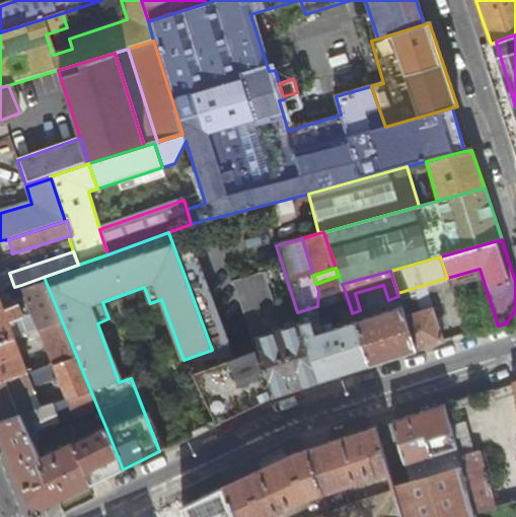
[(0,293),(2,292),(2,291),(11,288),(14,287),(9,273),(0,276),(0,293)]
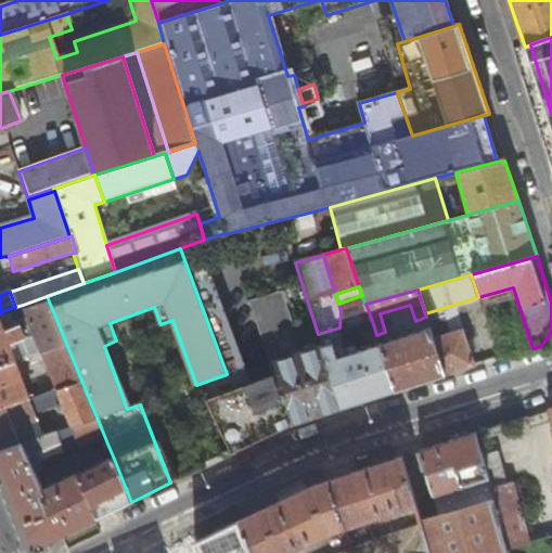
[(279,293),(248,304),(261,341),(270,338),(291,331),(289,325),(283,307),(279,293)]
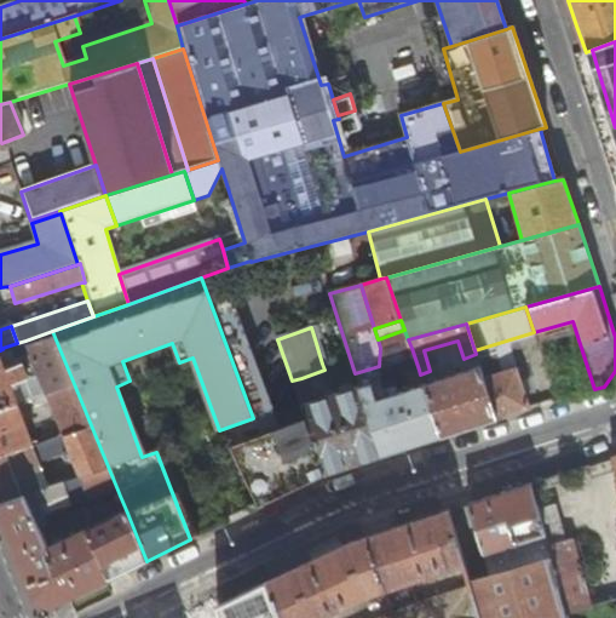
[(30,355),(47,396),(75,387),(52,331),(26,341),(30,355)]
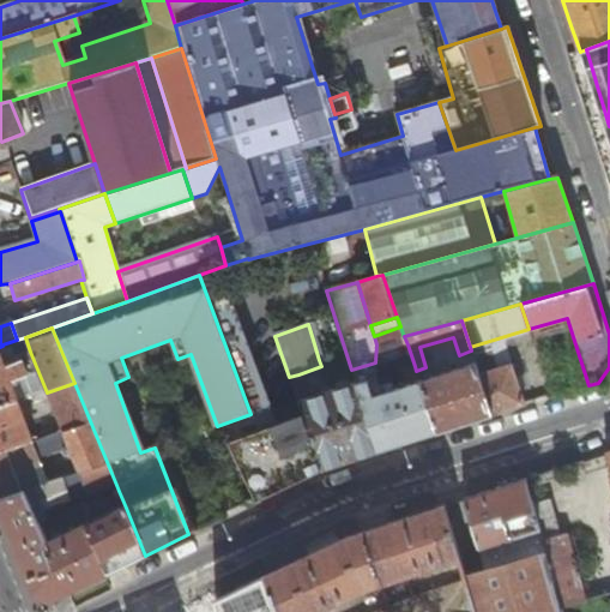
[(13,341),(19,357),(20,355),(30,352),(25,337),(17,340),(13,341)]
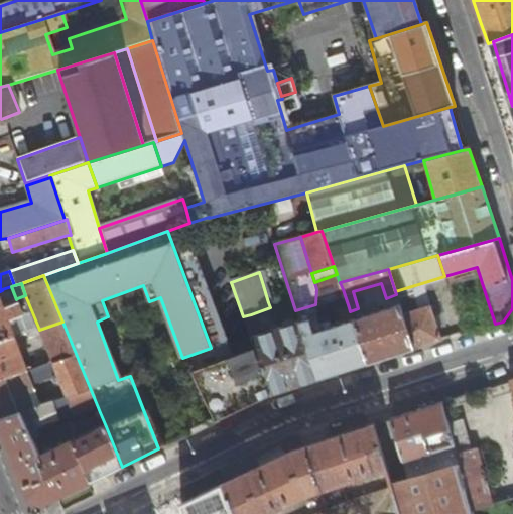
[(270,283),(263,285),(268,302),(275,299),(270,283)]
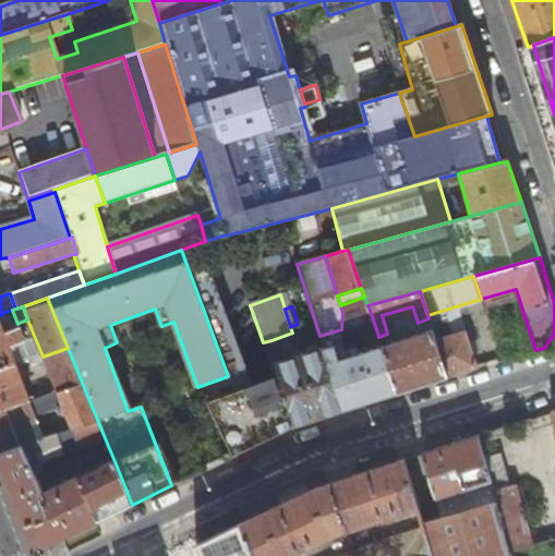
[(366,336),(377,333),(371,313),(360,316),(366,336)]
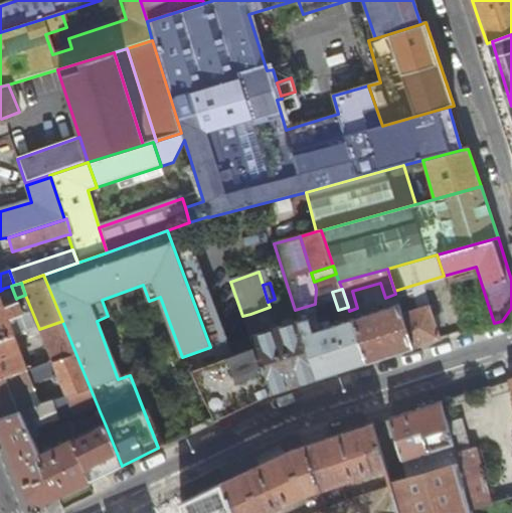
[(2,290),(0,291),(0,341),(14,337),(9,325),(16,323),(14,318),(24,315),(17,298),(16,299),(12,300),(10,296),(5,298),(2,290)]
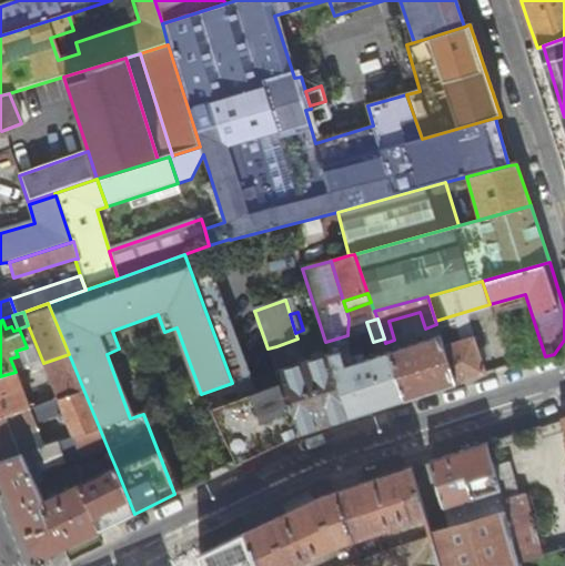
[(10,359),(16,372),(16,373),(43,363),(28,325),(19,329),(27,347),(16,351),(18,356),(10,359)]
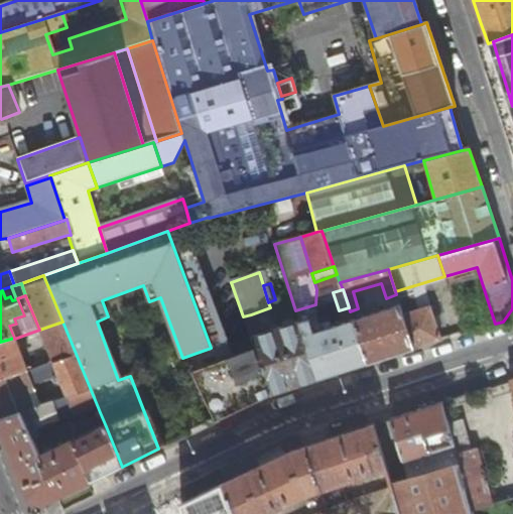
[(389,301),(391,308),(400,305),(398,298),(389,301)]
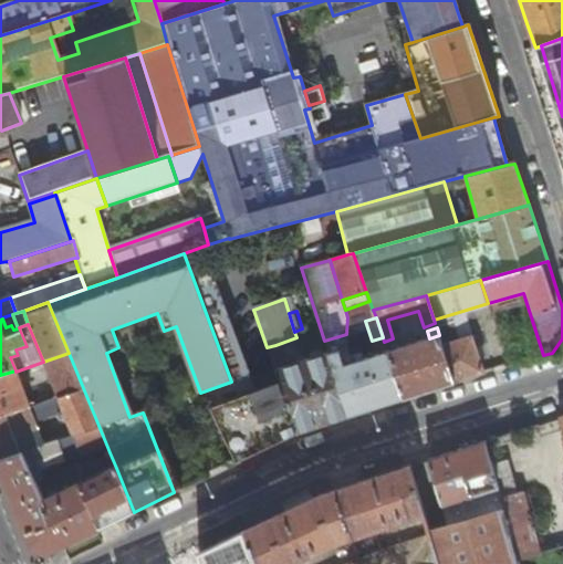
[(302,350),(309,347),(305,334),(299,337),(302,350)]
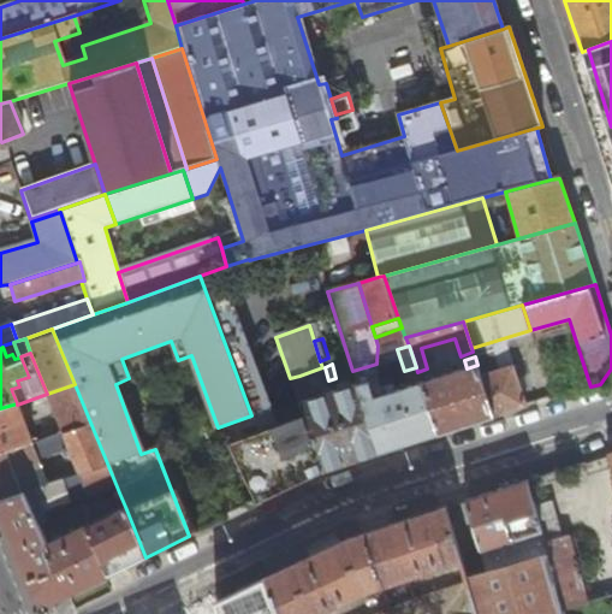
[(376,364),(352,371),(357,385),(379,454),(438,435),(421,383),(417,372),(416,367),(404,371),(403,371),(408,388),(388,394),(386,387),(379,389),(375,376),(376,364)]
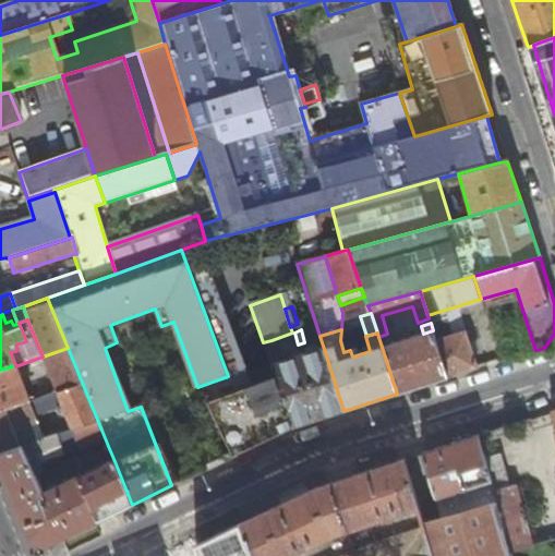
[(382,347),(397,394),(448,377),(436,340),(433,330),(423,334),(382,347)]
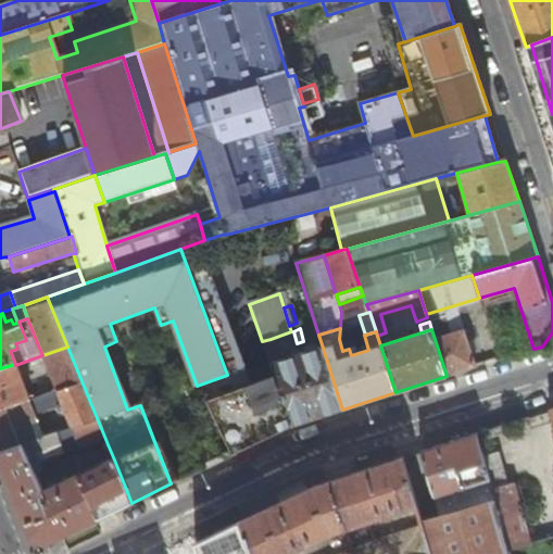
[(435,339),(447,376),(476,367),(464,329),(435,339)]
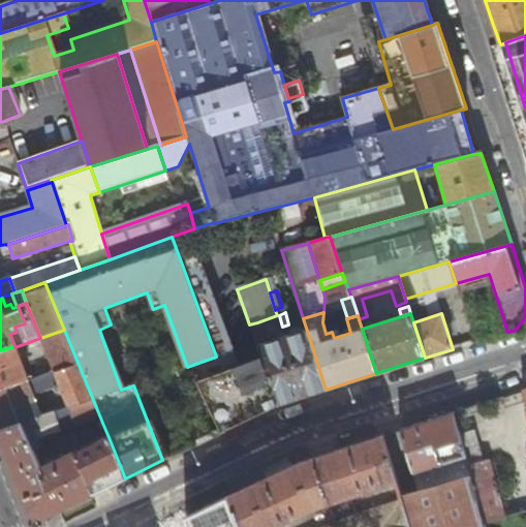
[(257,322),(249,324),(251,331),(259,329),(257,322)]
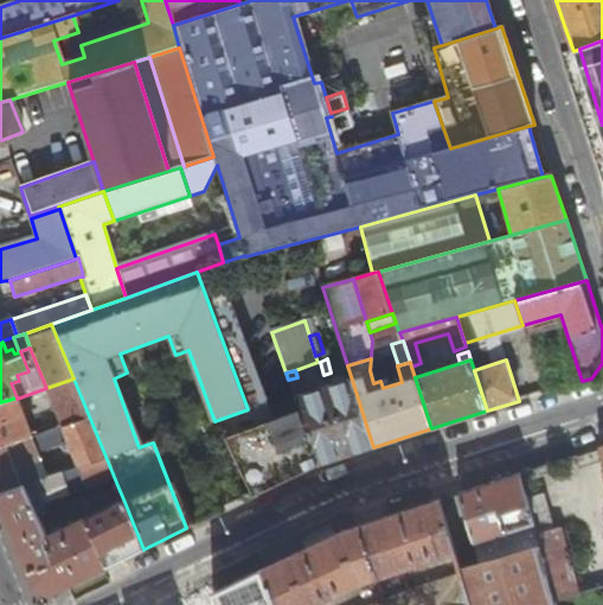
[(46,388),(63,427),(63,428),(90,419),(74,379),(46,388)]
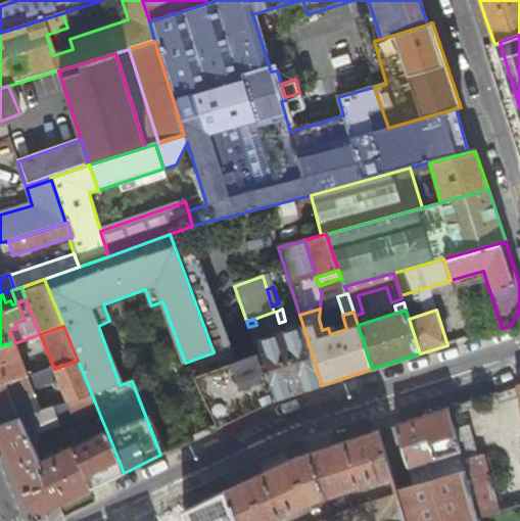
[(254,344),(257,354),(270,387),(274,401),(322,385),(303,327),(254,344)]
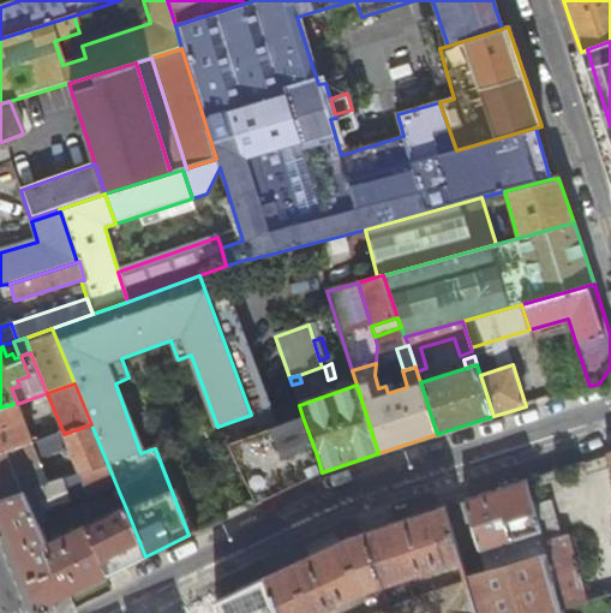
[(17,403),(0,408),(0,454),(37,442),(40,441),(37,435),(31,438),(17,404),(17,403)]
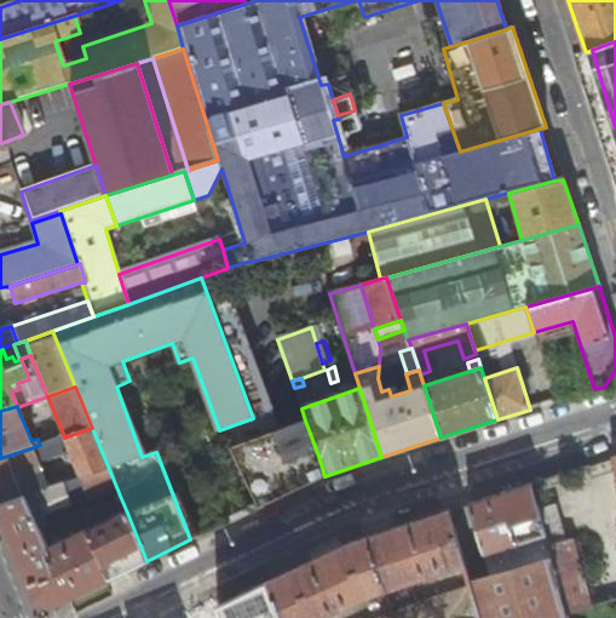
[(260,436),(282,496),(300,487),(295,469),(320,459),(305,421),(260,436)]
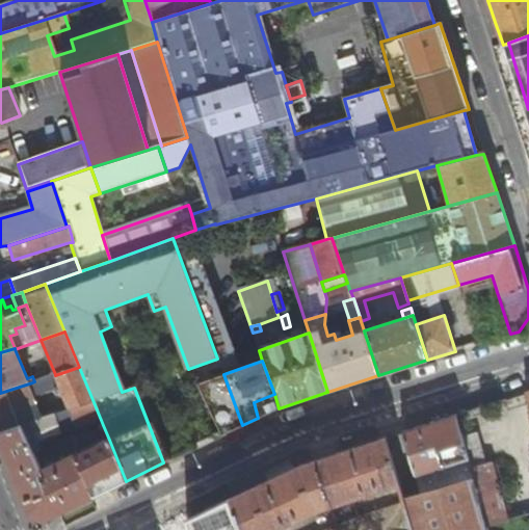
[(79,367),(55,375),(67,405),(76,430),(101,420),(79,367)]
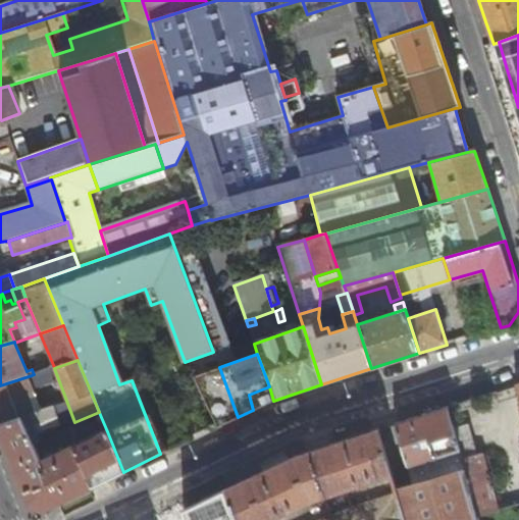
[(194,376),(214,429),(238,417),(219,367),(194,376)]
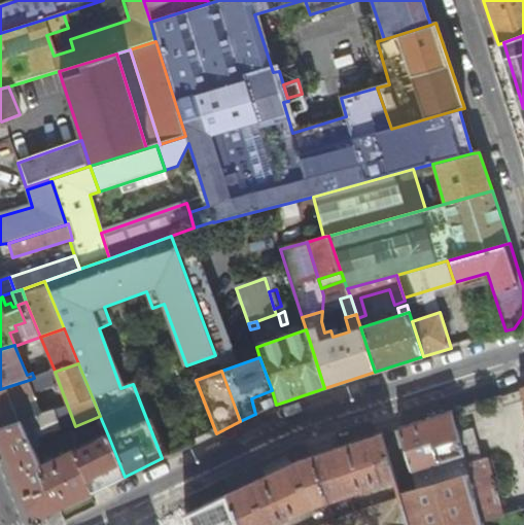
[(32,379),(0,389),(0,431),(21,424),(29,421),(36,438),(59,429),(55,412),(41,417),(31,389),(35,388),(32,379)]
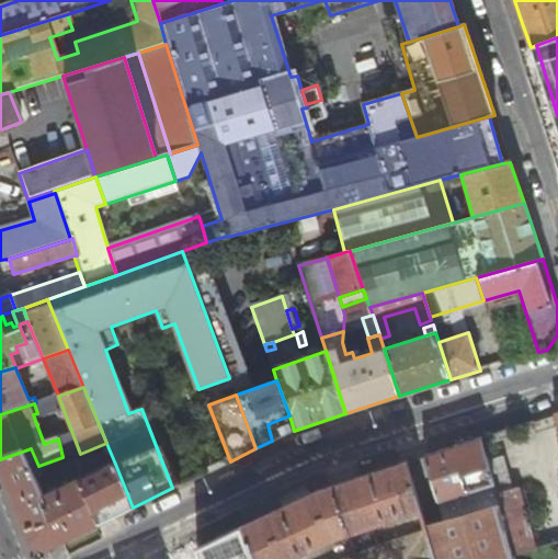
[(268,424),(272,441),(294,431),(289,415),(268,424)]
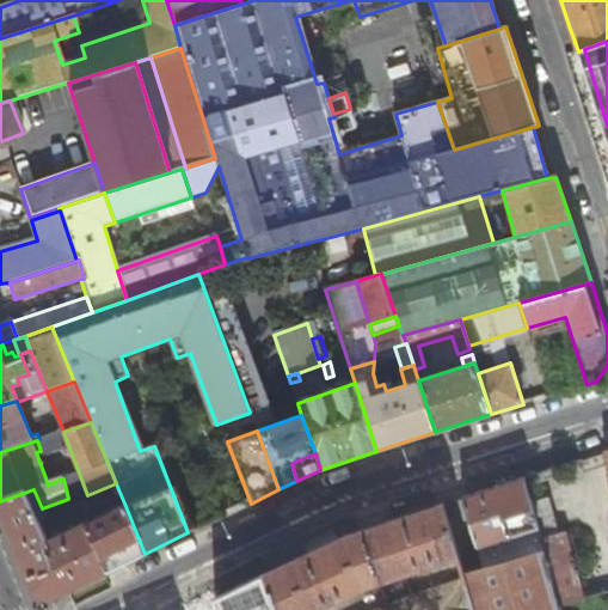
[(483,569),(460,575),(461,580),(470,609),(557,609),(557,608),(538,540),(521,480),(496,488),(460,500),(474,548),(476,548),(483,569)]
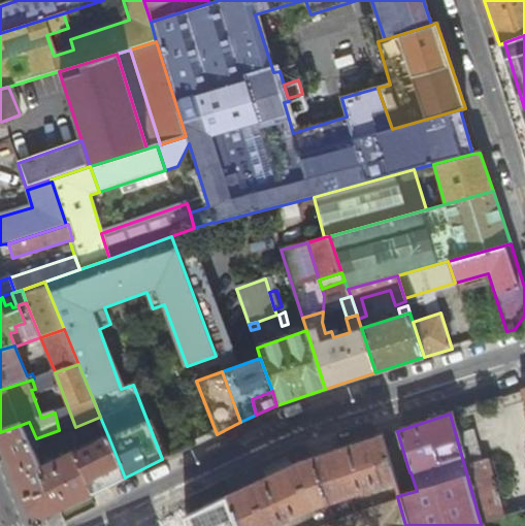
[(29,422),(21,425),(32,451),(40,447),(36,438),(29,422)]
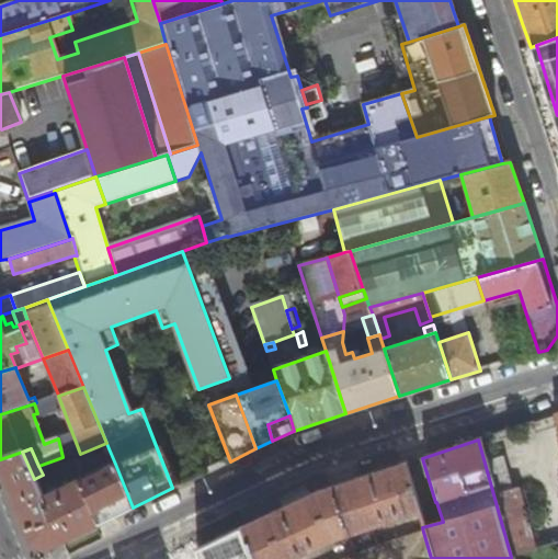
[(22,452),(0,459),(0,466),(26,533),(31,545),(45,550),(133,508),(115,464),(56,493),(52,486),(46,489),(49,495),(44,499),(34,479),(22,452)]
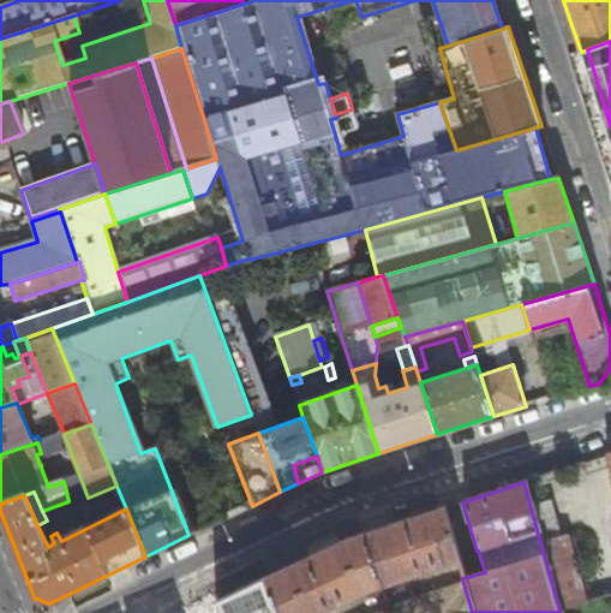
[(319,612),(371,589),(457,560),(442,509),(378,529),(348,539),(263,579),(275,612),(319,612)]
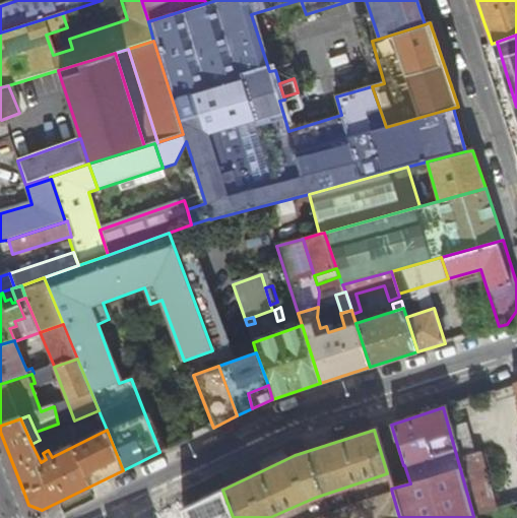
[(477,453),(457,458),(473,516),(494,510),(477,453)]
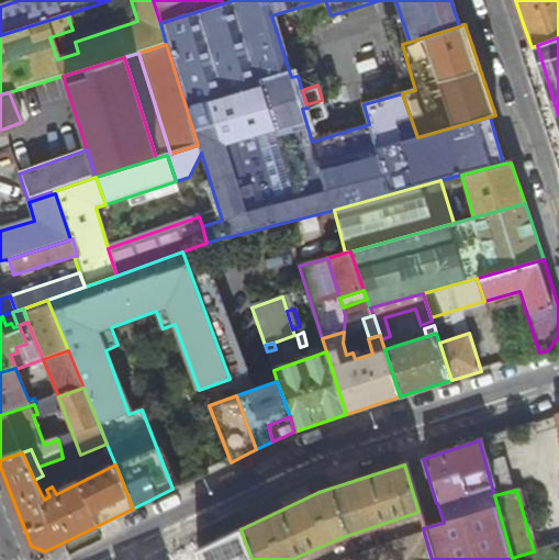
[(224,537),(192,551),(194,559),(252,559),(241,529),(224,537)]
